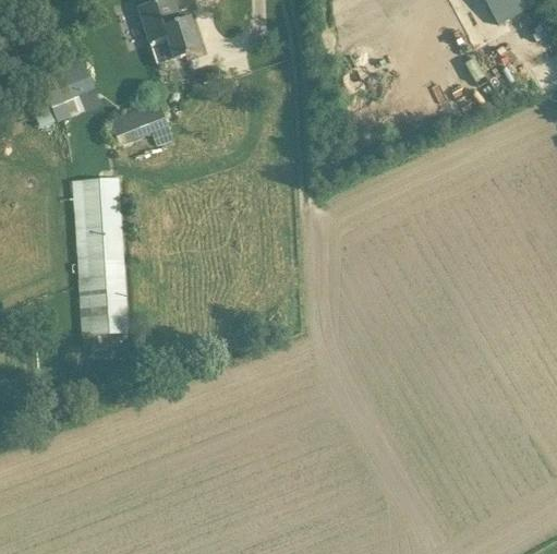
[(171,21),(144,28),(161,83),(184,74),(179,56),(203,47),(192,14),(171,21)]
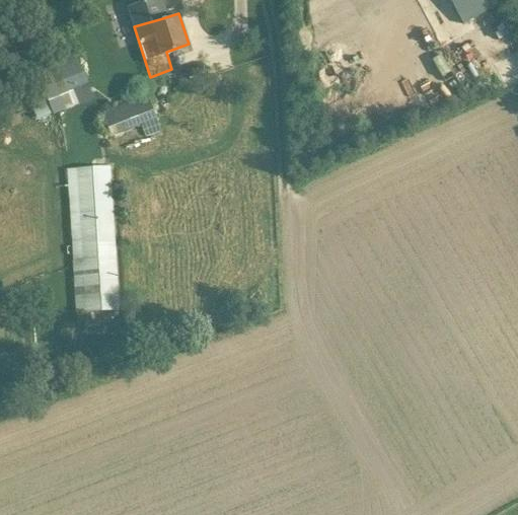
[(54,111),(58,109),(93,94),(77,52),(39,67),(46,86),(54,111)]
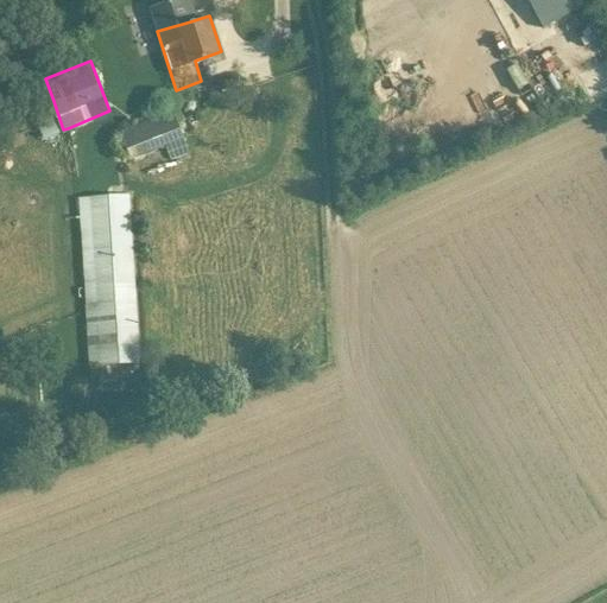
[(121,129),(131,156),(185,135),(176,108),(121,129)]
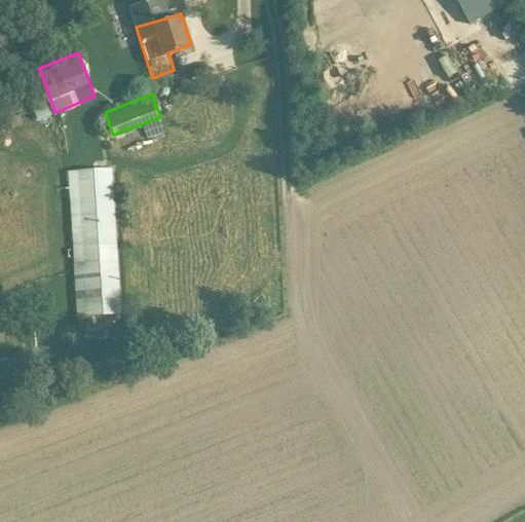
[(113,166),(68,170),(77,311),(121,307),(113,166)]
